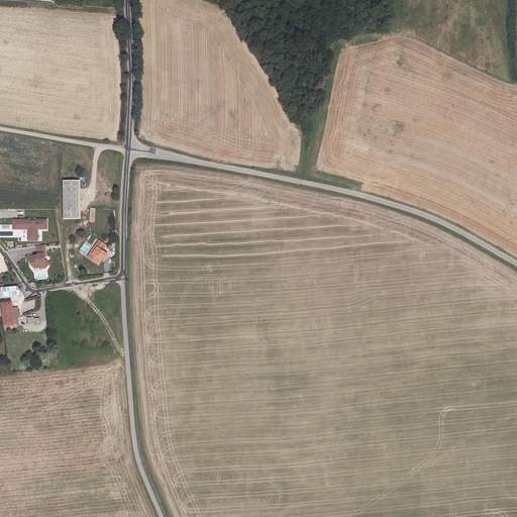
[(64,181),(64,194),(64,219),(81,219),(81,193),(80,181),(64,181)]
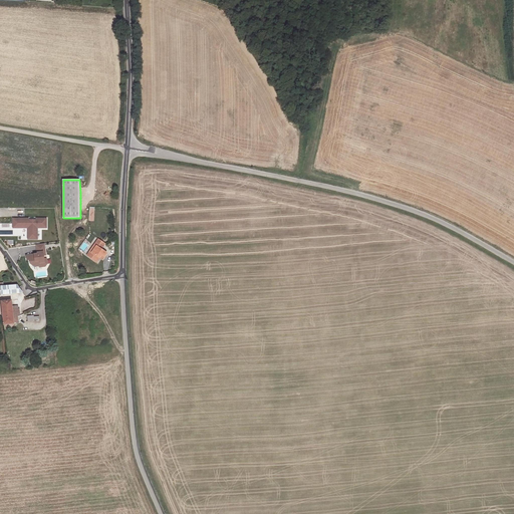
[(47,228),(46,219),(40,219),(41,221),(36,221),(29,221),(29,219),(13,220),(13,229),(28,229),(28,233),(32,233),(32,238),(38,238),(37,229),(47,228)]
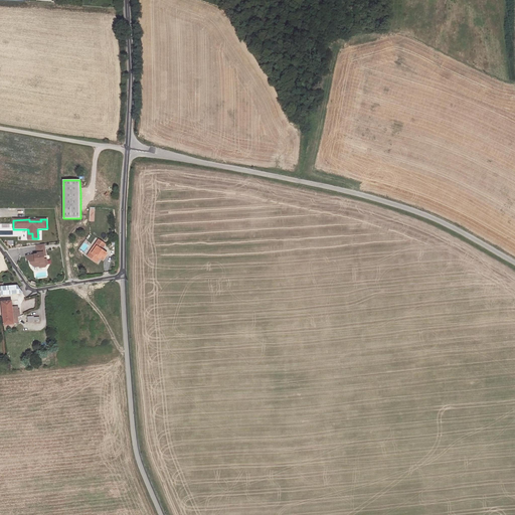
[(105,244),(99,240),(95,245),(97,246),(90,258),(98,263),(102,255),(105,258),(108,252),(102,248),(105,244)]
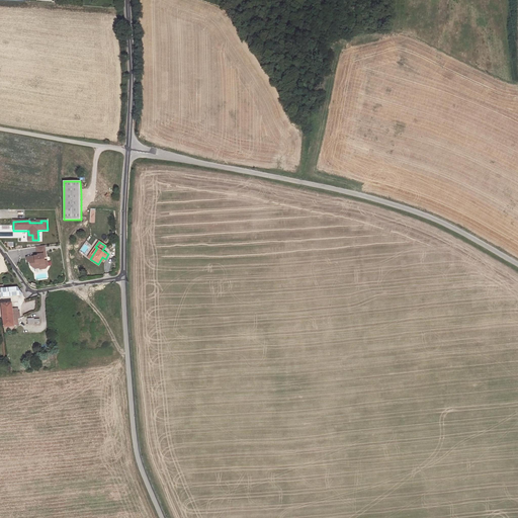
[(45,246),(36,247),(38,256),(38,259),(35,259),(35,257),(27,258),(27,263),(30,262),(31,266),(35,269),(40,268),(40,269),(47,268),(45,258),(47,257),(45,246)]
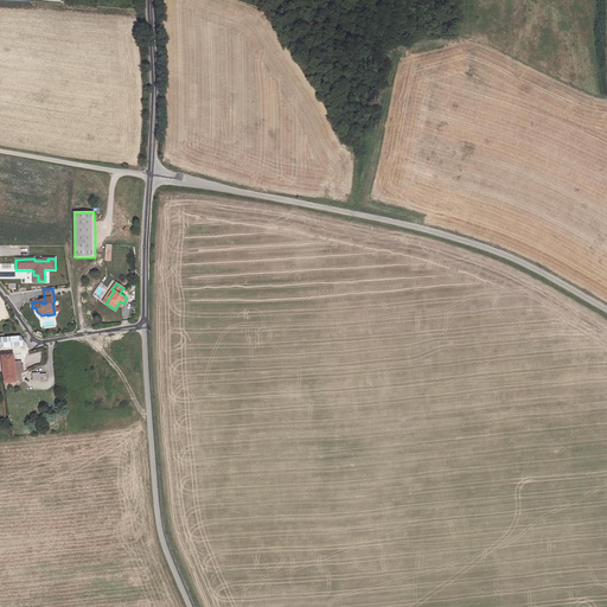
[(23,338),(6,339),(0,339),(0,349),(27,345),(23,338)]
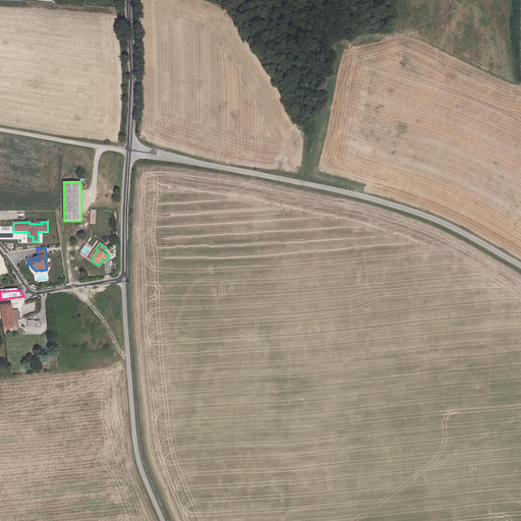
[(2,305),(4,321),(14,320),(12,309),(12,304),(2,305)]
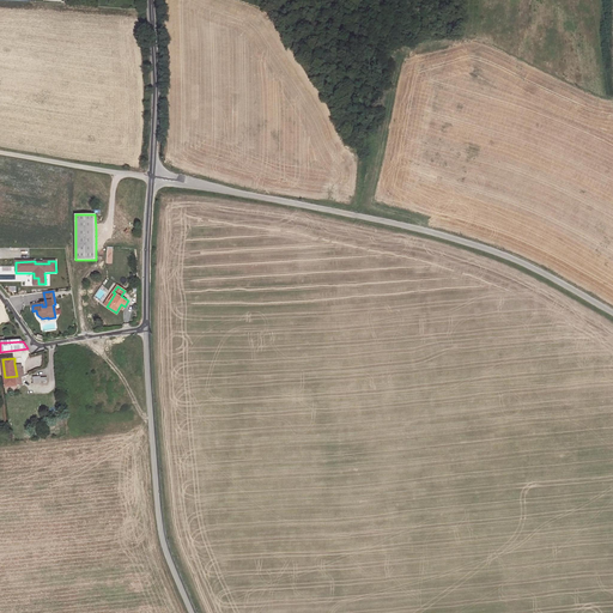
[(17,376),(5,377),(6,388),(18,387),(17,376)]
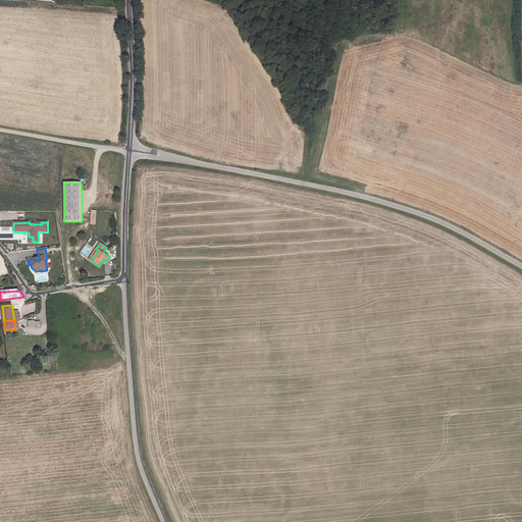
All buildings are outlined.
